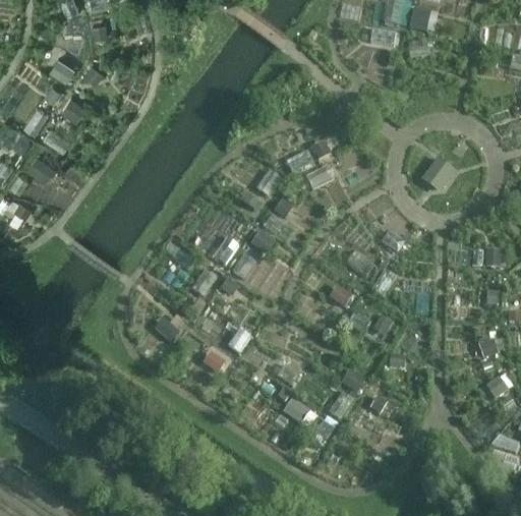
[(61,0),(65,12),(78,8),(75,0),(61,0)]
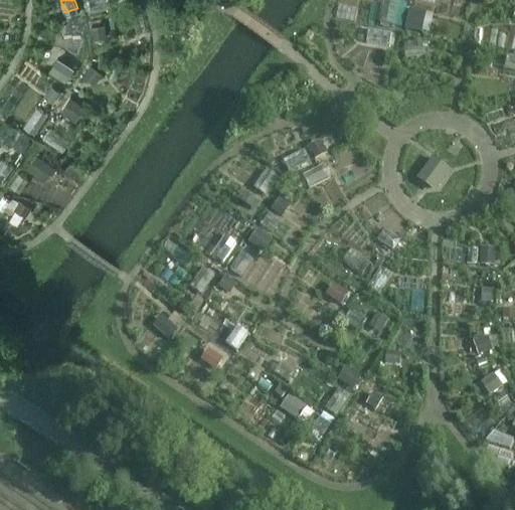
[(87,0),(89,8),(111,3),(110,0),(87,0)]
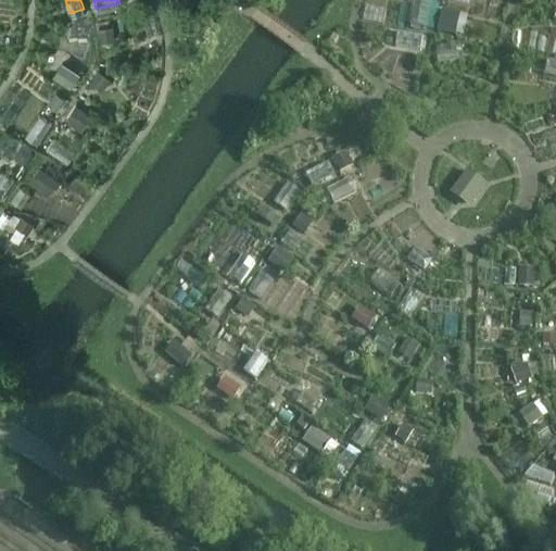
[(413,0),(409,21),(424,24),(428,0),(413,0)]
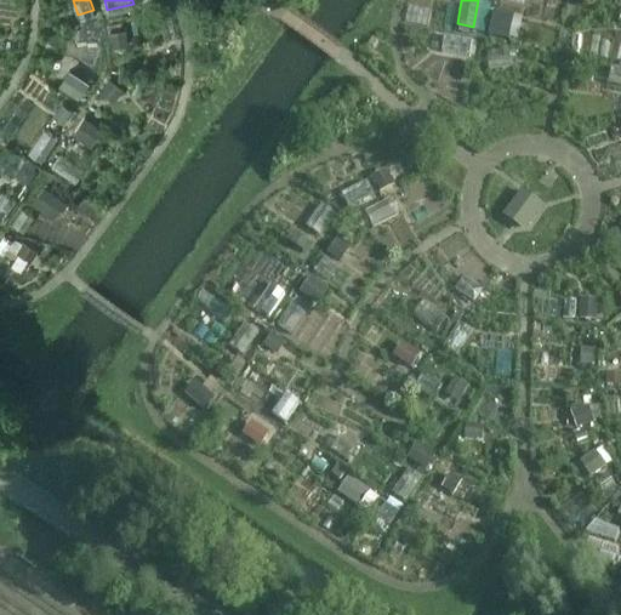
[(506,34),(511,12),(494,9),(489,30),(506,34)]
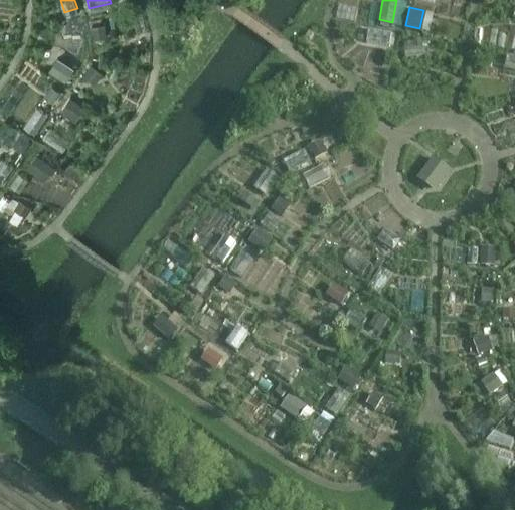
[(116,12),(108,14),(111,24),(118,22),(116,12)]
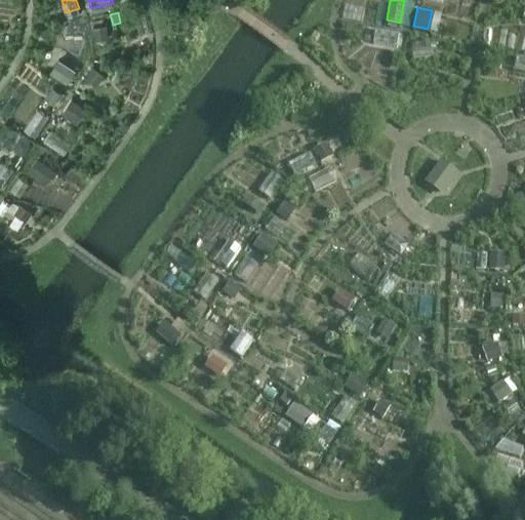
[(106,21),(93,23),(95,34),(105,33),(107,29),(106,21)]
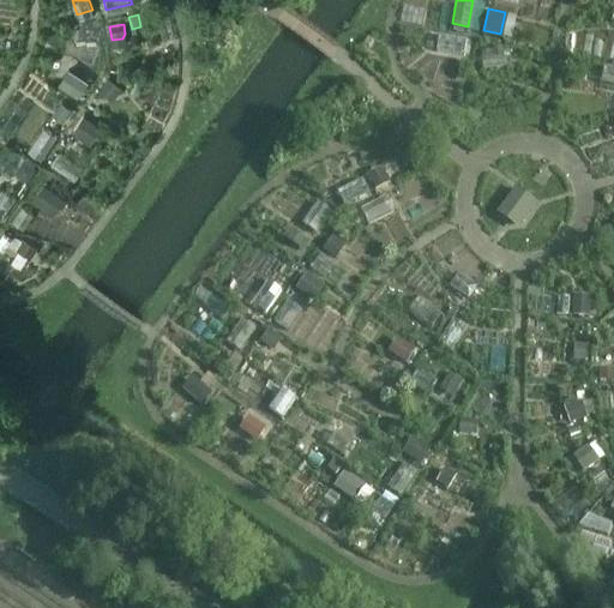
[(439,31),(435,48),(463,53),(467,36),(439,31)]
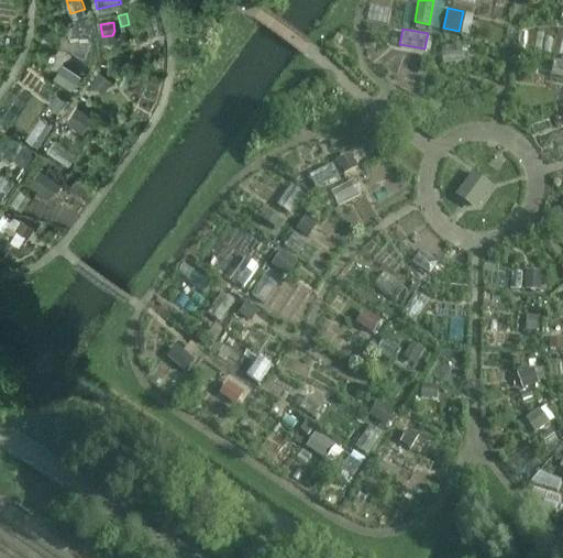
[(466,43),(441,45),(442,61),(468,58),(466,43)]
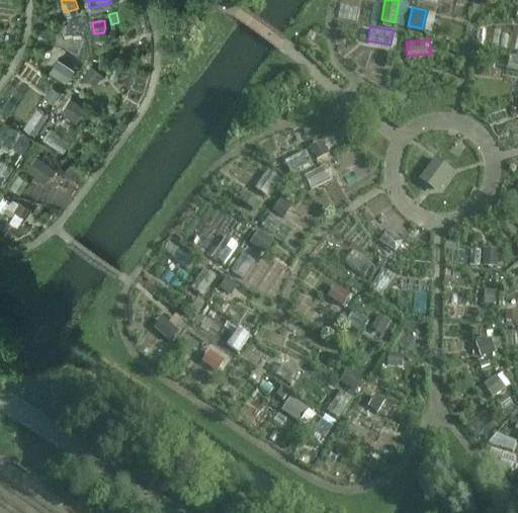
[(59,54),(51,66),(66,76),(74,64),(59,54)]
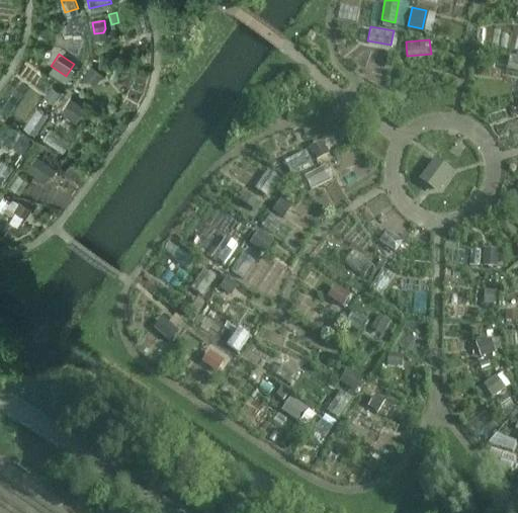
[(517,55),(509,54),(507,67),(517,68),(517,55)]
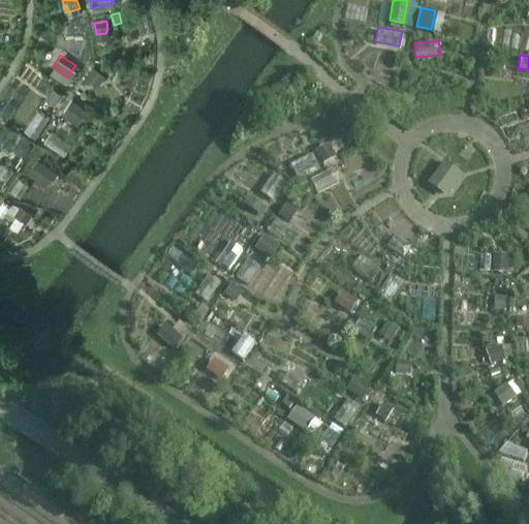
[(94,63),(87,72),(94,79),(99,76),(104,70),(94,63)]
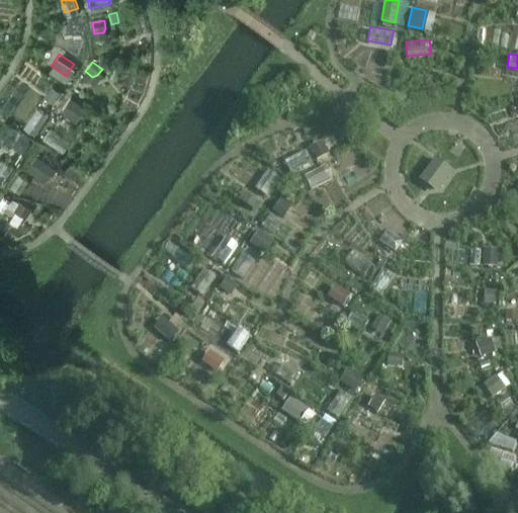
[(111,63),(109,73),(116,75),(119,65),(111,63)]
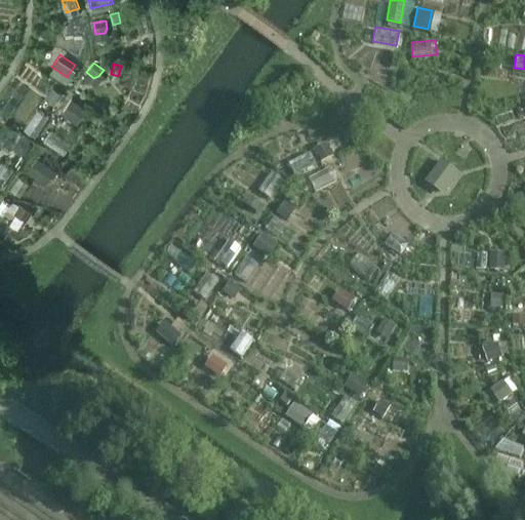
[(51,82),(44,92),(53,100),(61,88),(51,82)]
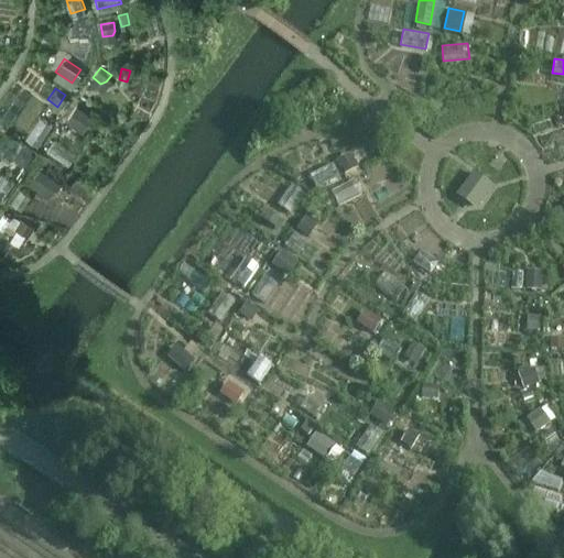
[(77,101),(67,116),(78,122),(88,109),(77,101)]
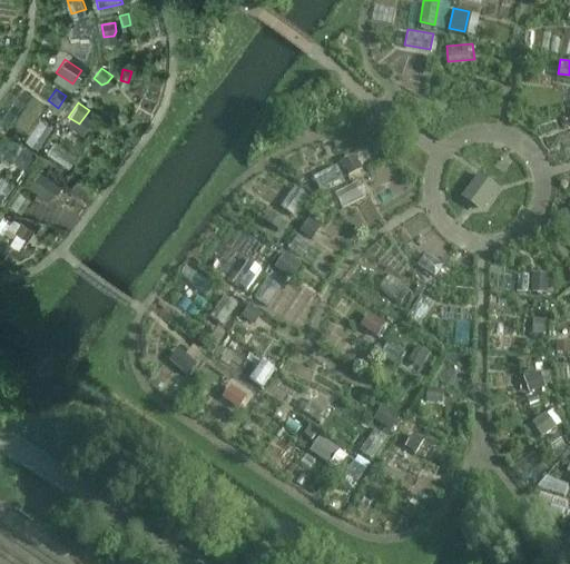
[(40,114),(26,136),(37,144),(51,121),(40,114)]
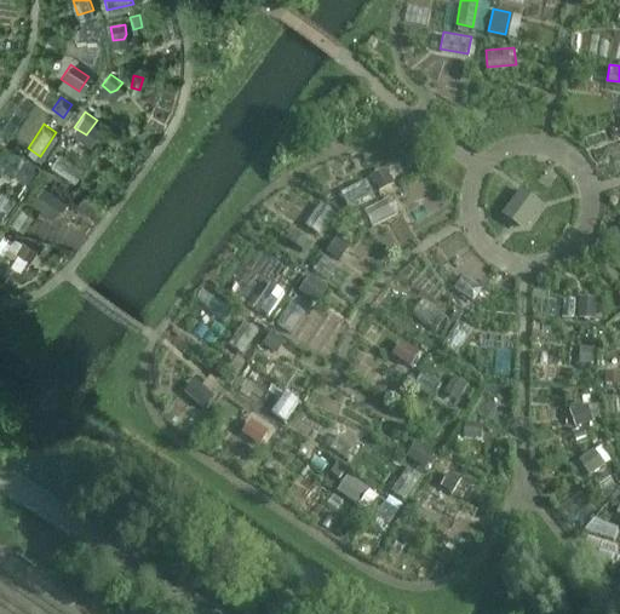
[(61,148),(51,161),(74,177),(84,164),(61,148)]
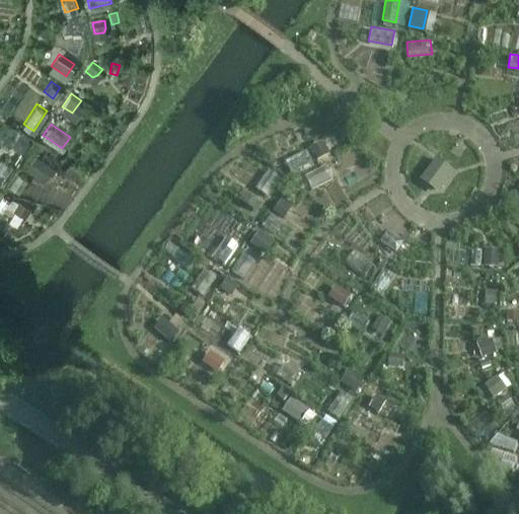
[(24,135),(18,144),(22,147),(29,138),(24,135)]
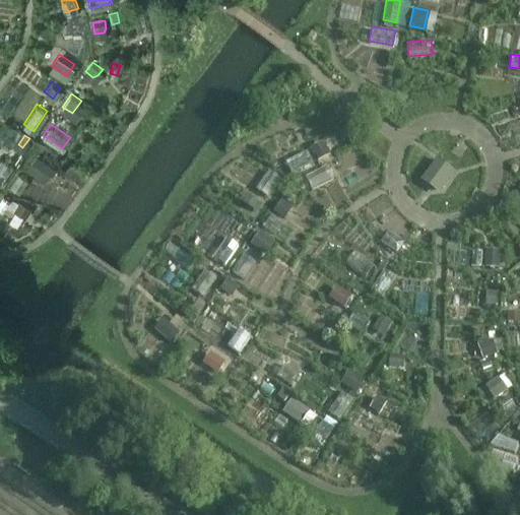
[(324,142),(313,147),(318,157),(328,152),(324,142)]
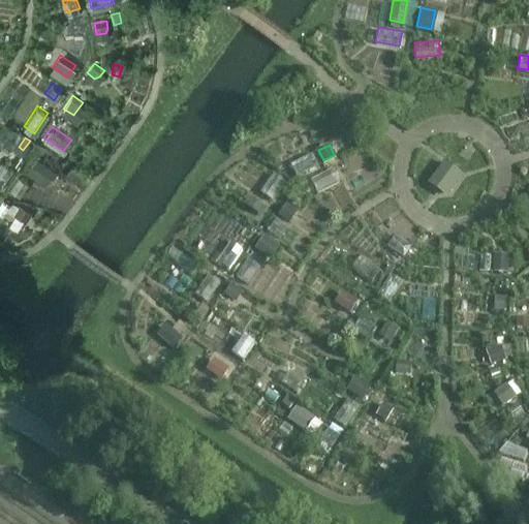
[(311,152),(290,162),(297,175),(318,163),(311,152)]
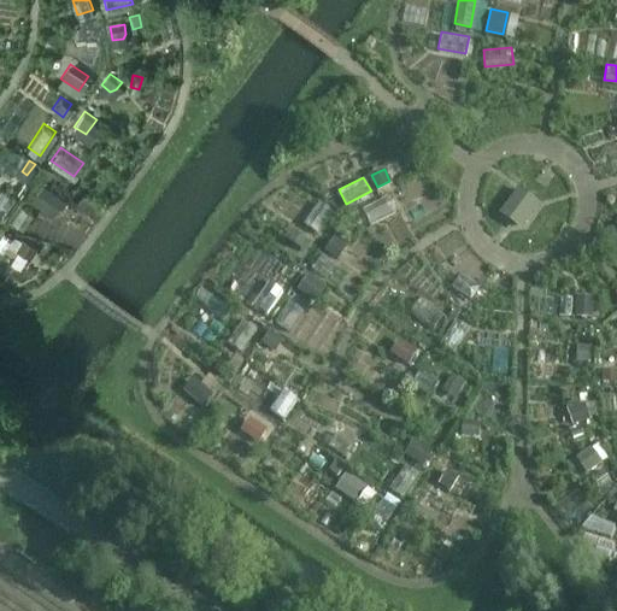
[(45,181),(34,195),(50,206),(59,192),(45,181)]
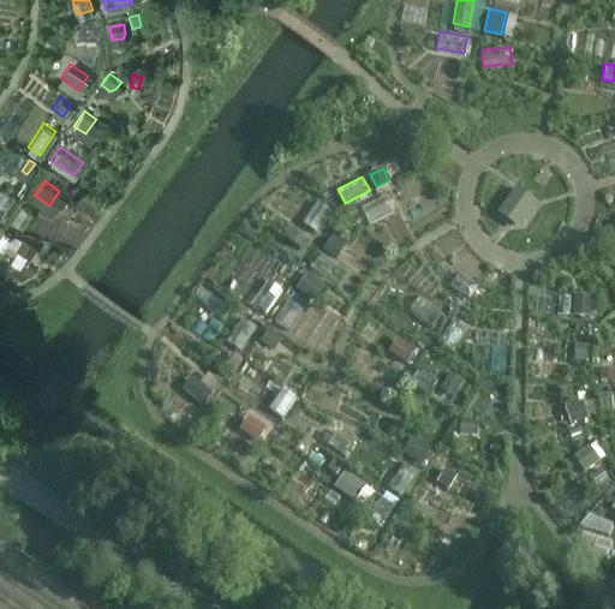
[(3,185),(0,187),(0,214),(15,193),(3,185)]
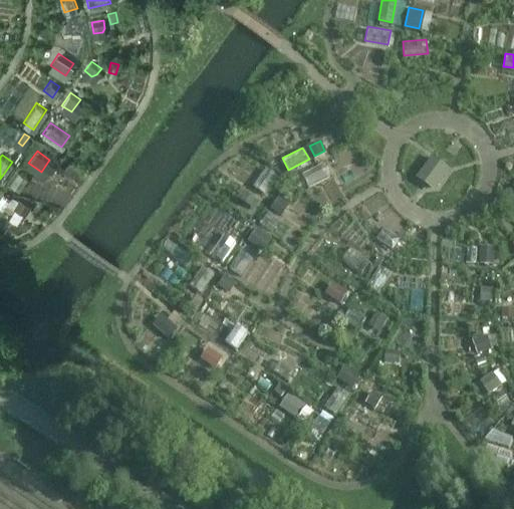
[(438,183),(449,167),(433,155),(421,171),(423,178),(430,184),(438,183)]
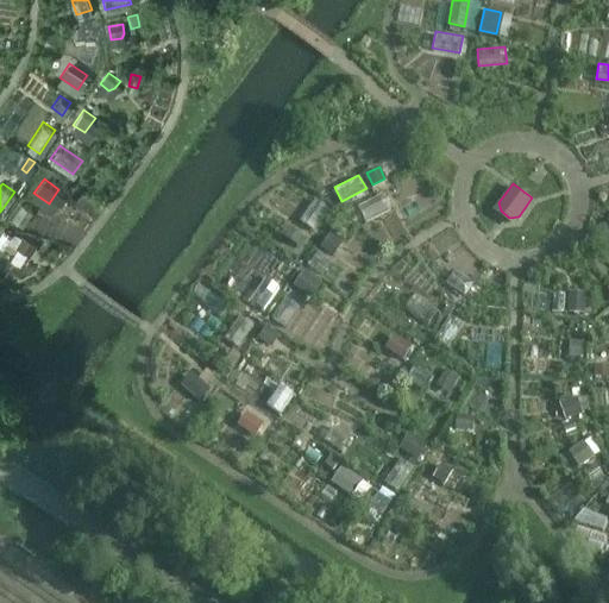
[(383,193),(358,205),(364,218),(390,206),(383,193)]
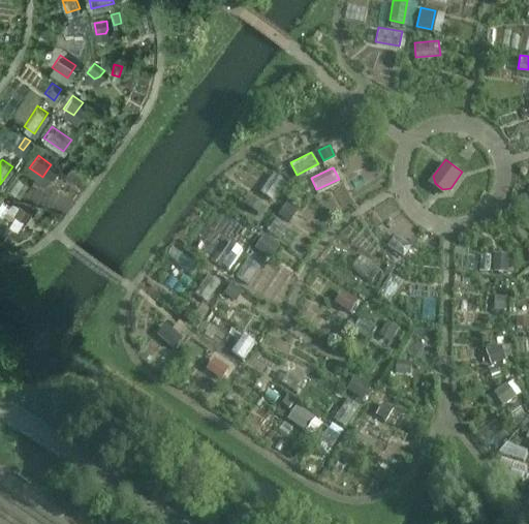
[(19,172),(8,185),(16,189),(26,176),(19,172)]
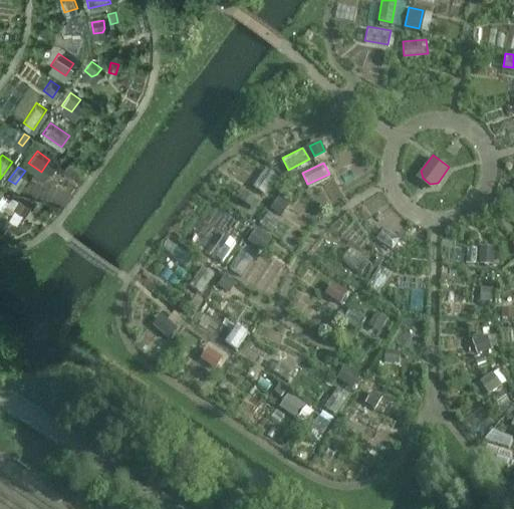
[(266,167),(253,185),(264,193),(277,175),(266,167)]
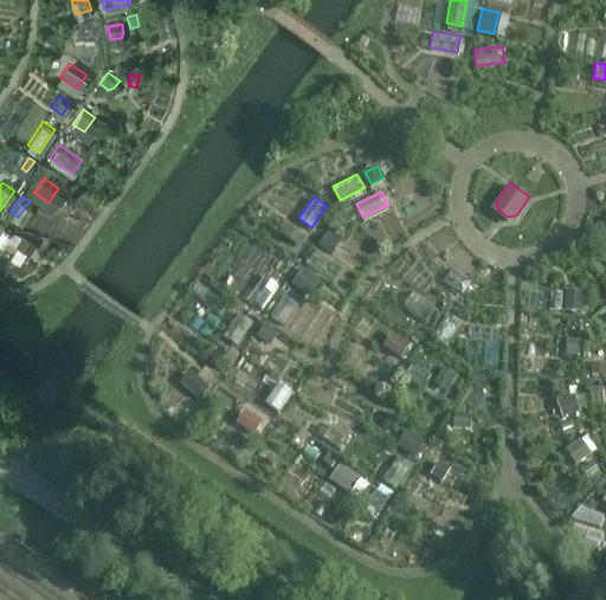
[(4,224),(0,228),(0,242),(2,244),(12,230),(4,224)]
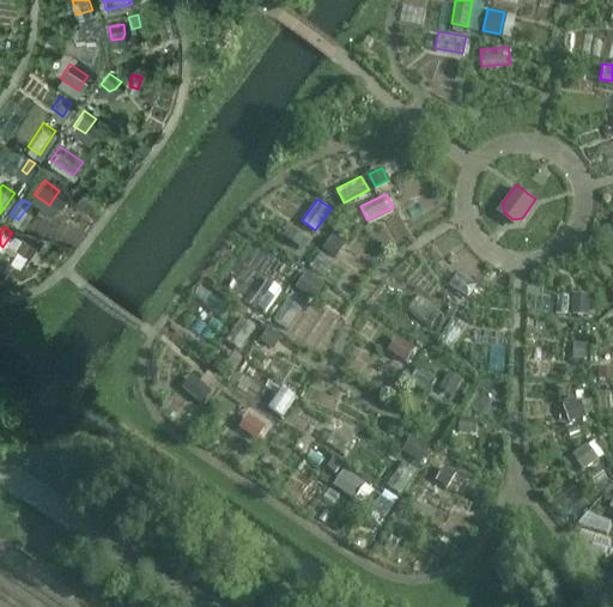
[(292,229),(286,236),(298,244),(303,237),(292,229)]
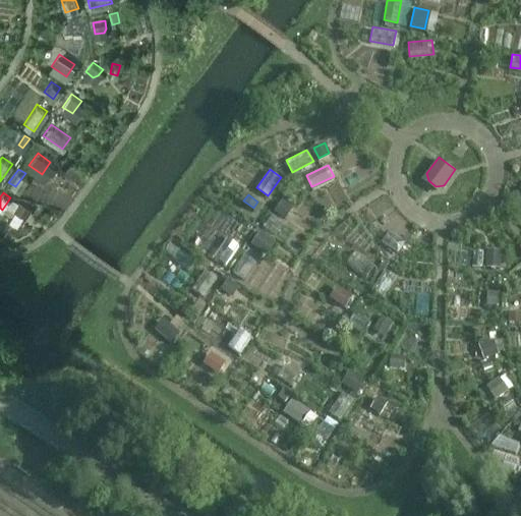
[(19,198),(15,206),(25,212),(30,205),(19,198)]
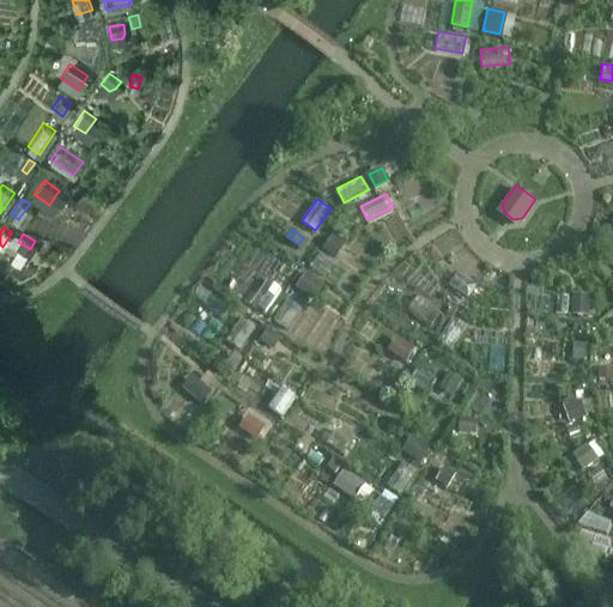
[(333,235),(325,246),(334,253),(343,242),(333,235)]
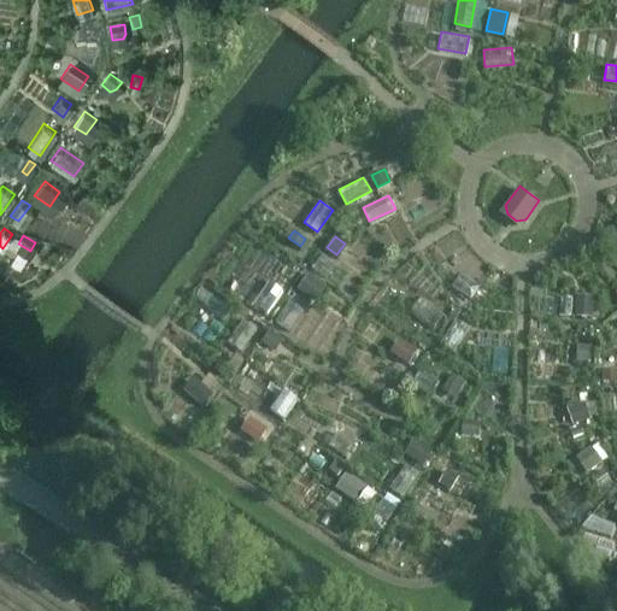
[(323,253),(313,266),(324,275),(334,262),(323,253)]
